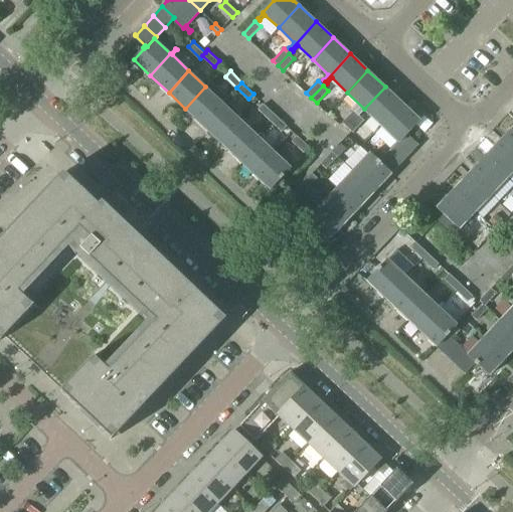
[(185,109),(202,124),(222,103),(205,87),(185,109)]
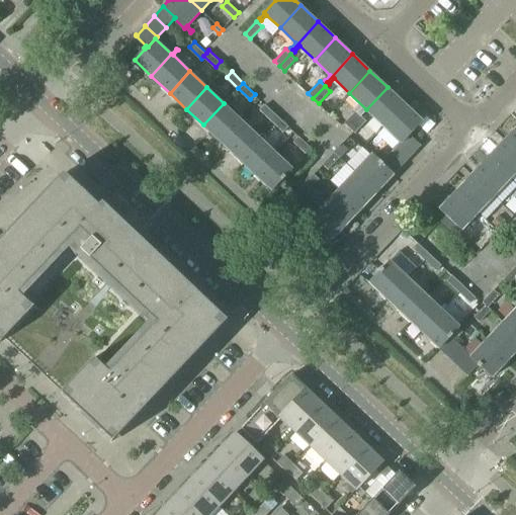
[(366,109),(383,125),(404,103),(388,87),(366,109)]
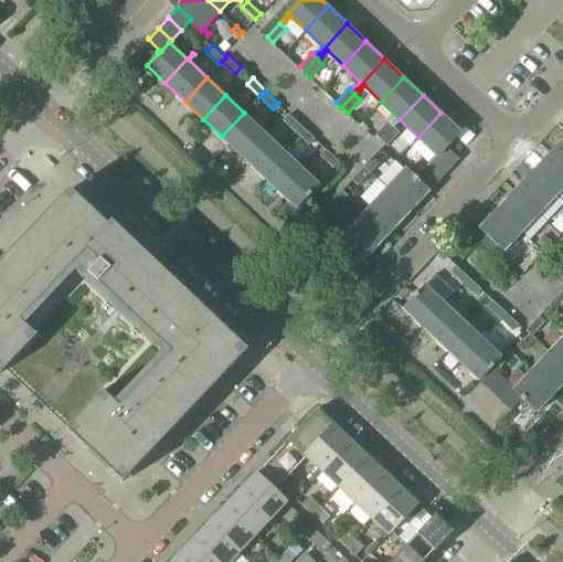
[(222,136),(241,154),(263,130),(244,113),(222,136)]
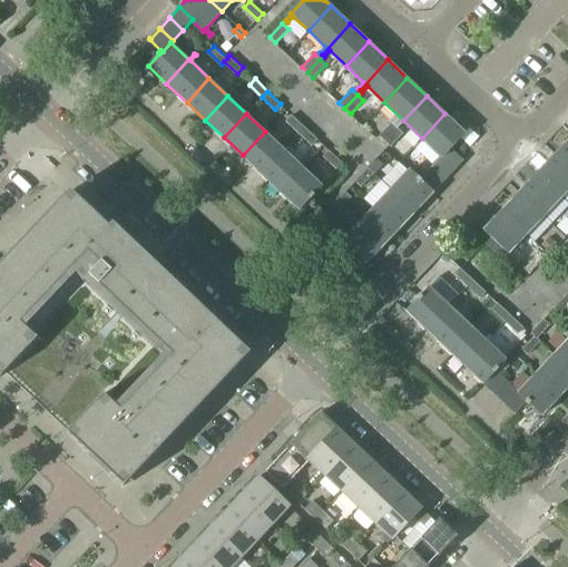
[(286,120),(300,133),(305,126),(292,114),(286,120)]
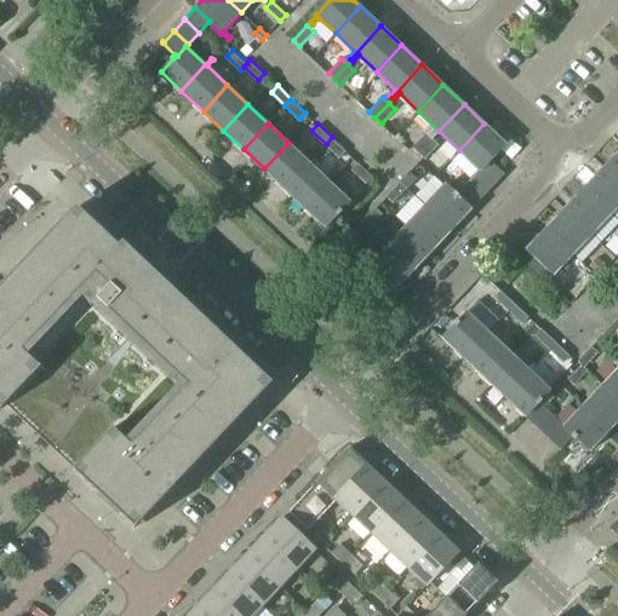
[(459,150),(480,170),(490,159),(491,160),(507,144),(484,124),(459,150)]
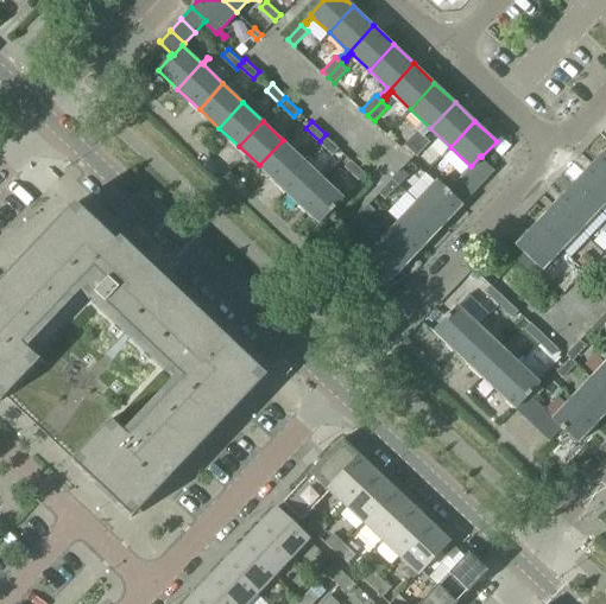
[(405,142),(411,148),(424,135),(418,129),(405,142)]
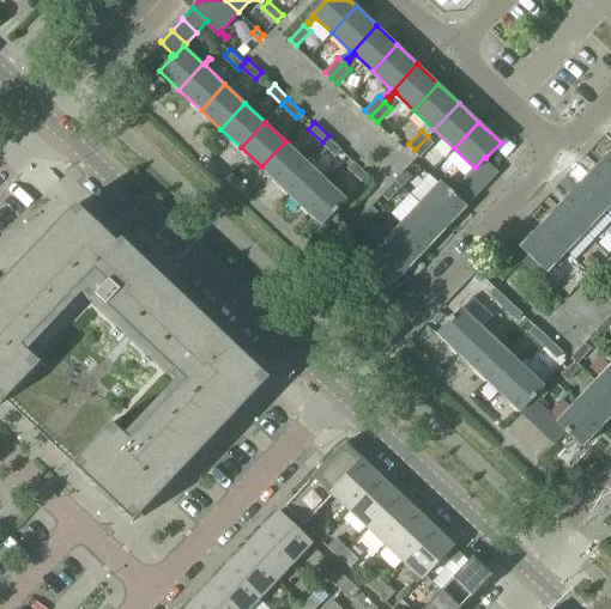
[(328,135),(322,142),(337,156),(343,148),(328,135)]
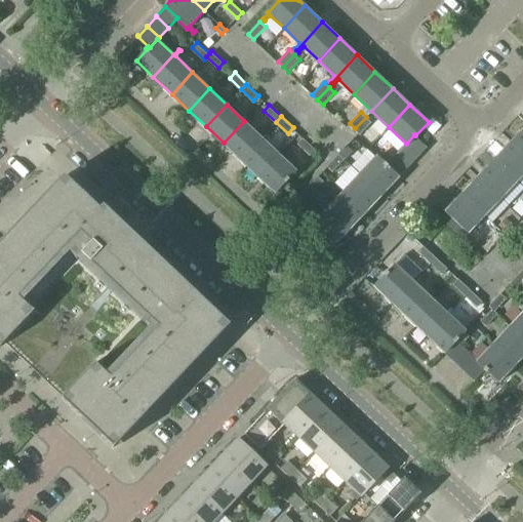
[(366,117),(355,128),(360,133),(371,122),(366,117)]
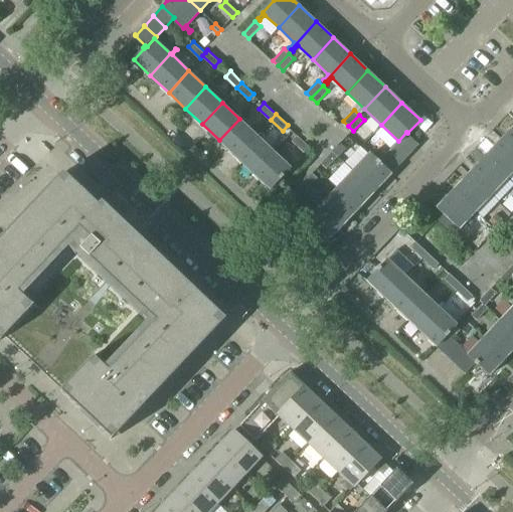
[(236,156),(257,135),(239,119),(219,140),(236,156)]
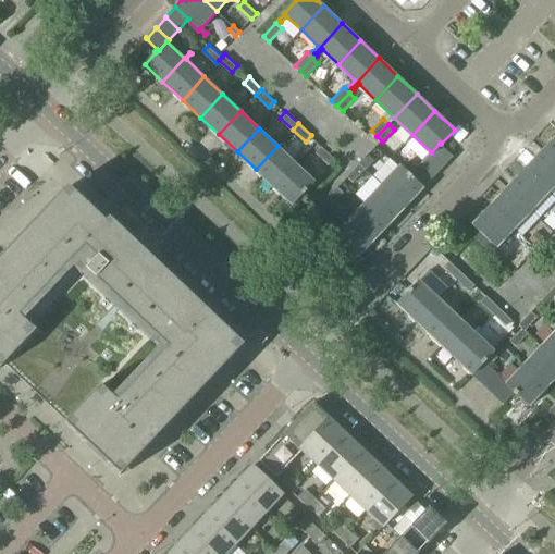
[(554,136),(543,149),(554,160),(554,136)]
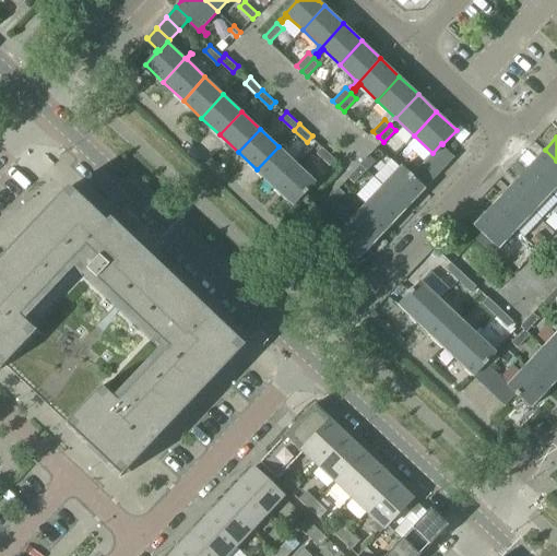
[(433,153),(431,154),(445,167),(446,167),(445,166),(453,156),(454,157),(455,156),(442,144),(441,143),(433,153)]
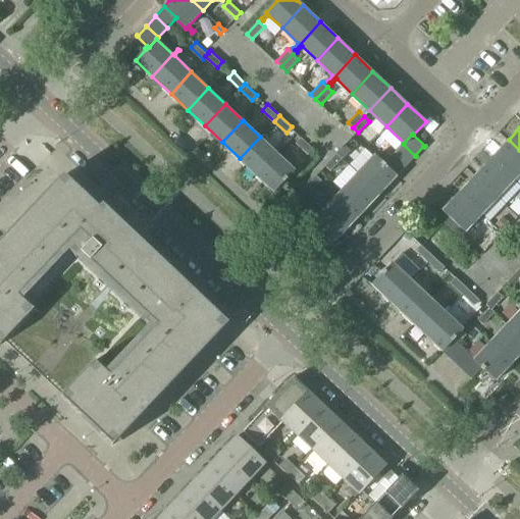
[(240,158),(257,174),(277,153),(260,137),(240,158)]
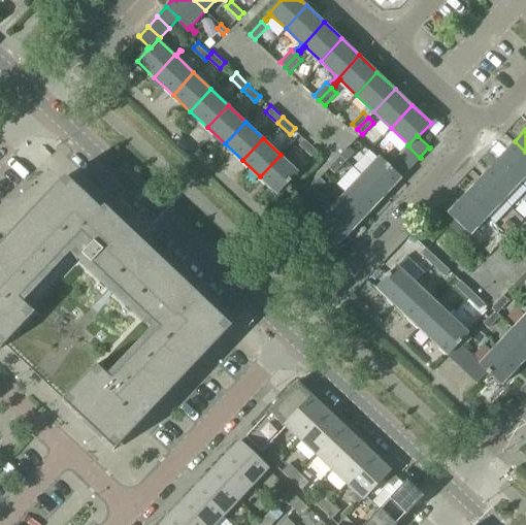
[(300,143),(311,156),(318,150),(305,138),(300,143)]
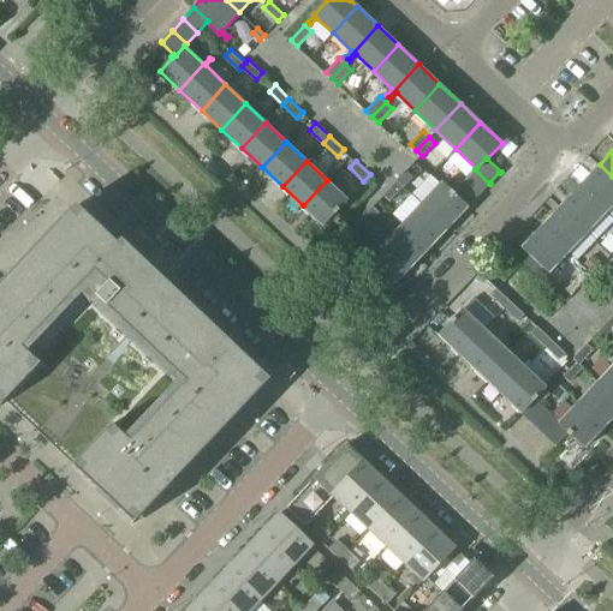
[(612,177),(600,165),(581,185),(607,210),(612,204),(612,177)]
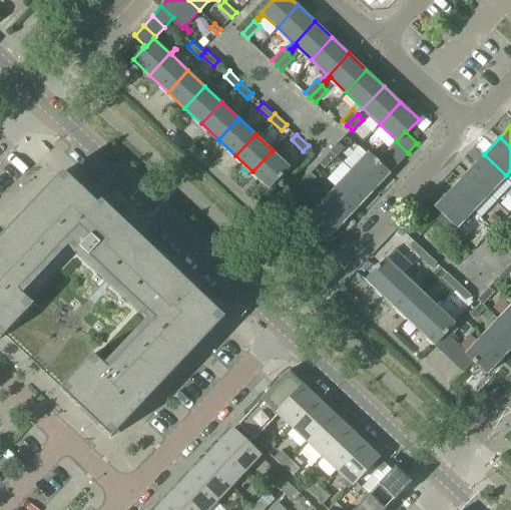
[(396,141),(386,151),(399,163),(399,162),(407,153),(408,153),(396,141)]
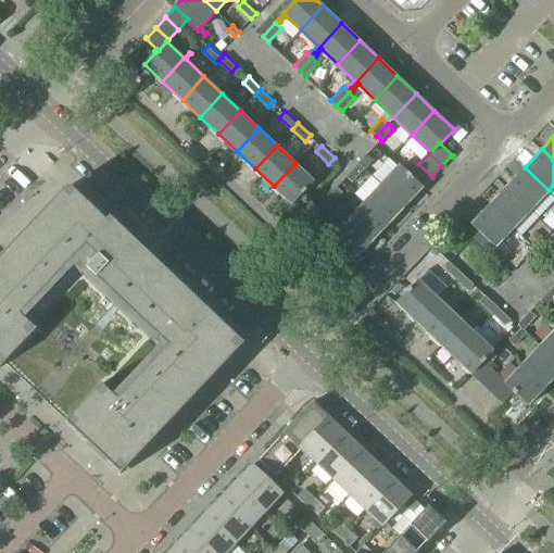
[(366,154),(360,162),(365,167),(373,160),(366,154)]
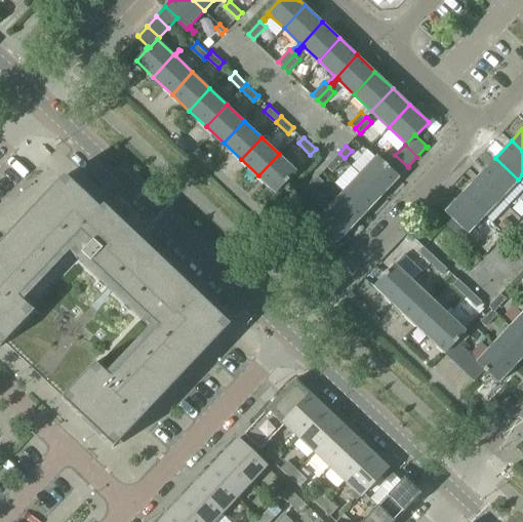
[(339,153),(327,166),(333,171),(345,158),(339,153)]
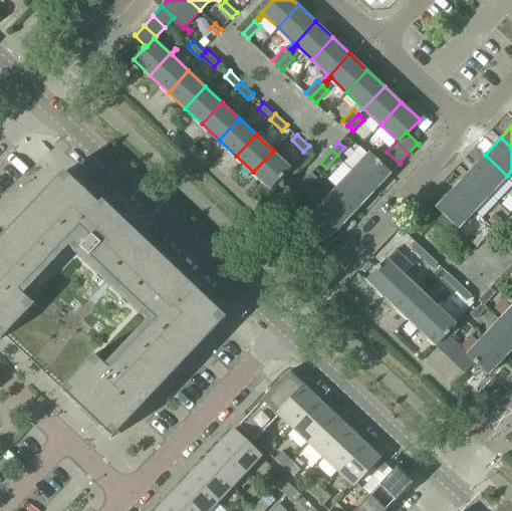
[(273,151),(253,172),(270,188),(280,177),(280,178),(283,175),(290,167),(273,151)]
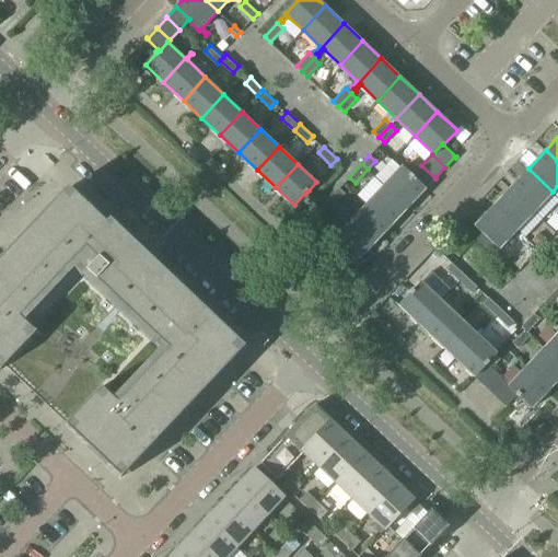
[(421,165),(413,175),(426,187),(434,178),(436,178),(421,165)]
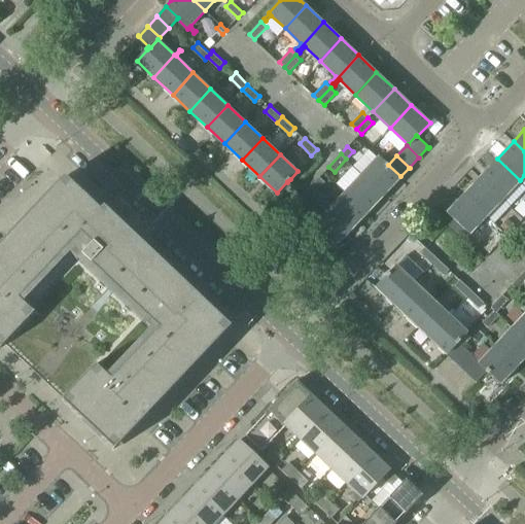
[(357,169),(362,174),(385,194),(400,177),(400,176),(388,165),(379,156),(364,172),(358,167),(357,169)]
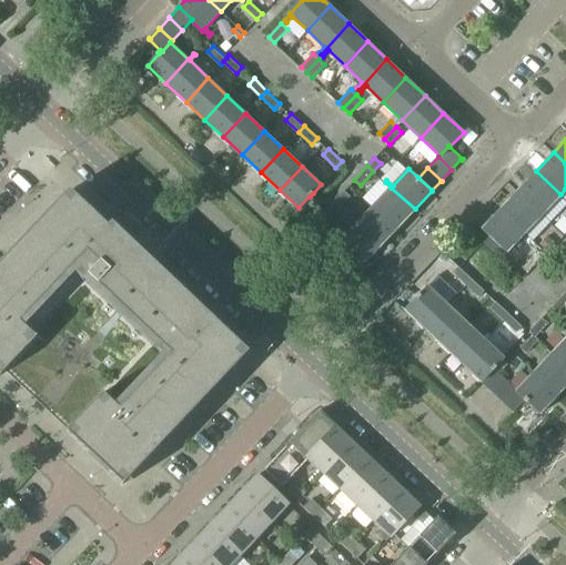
[(536,171),(518,190),(543,213),(561,194),(536,171)]
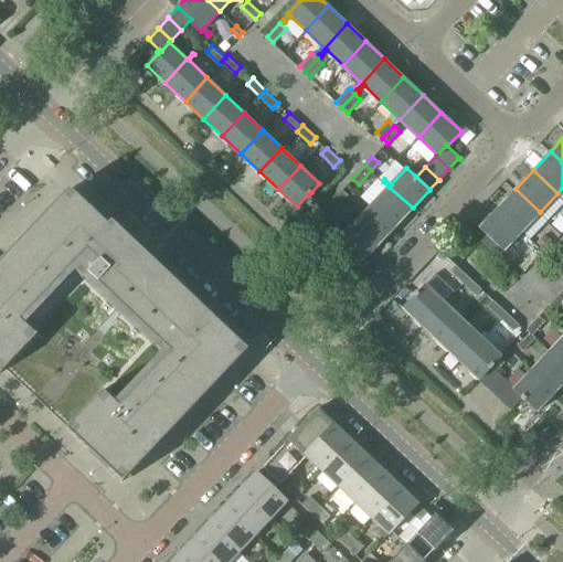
[(389,187),(371,205),(394,228),(413,208),(389,187)]
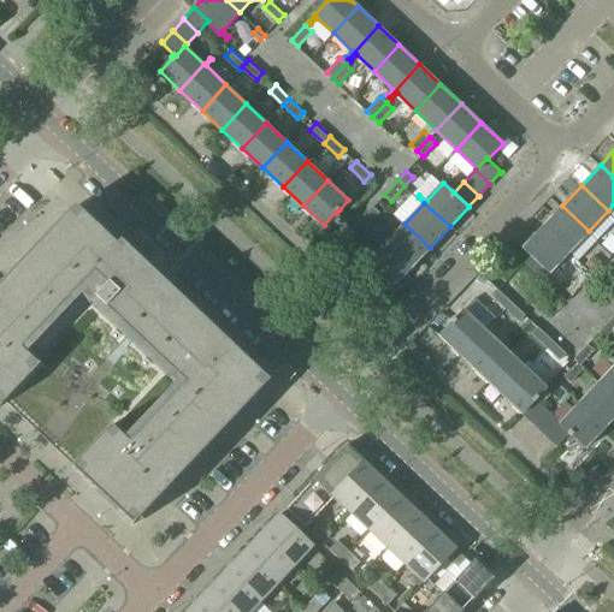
[(7,400),(75,464),(72,467),(134,526),(270,381),(139,256),(136,254),(122,241),(118,244),(76,205),(0,284),(0,406),(0,408),(7,400)]
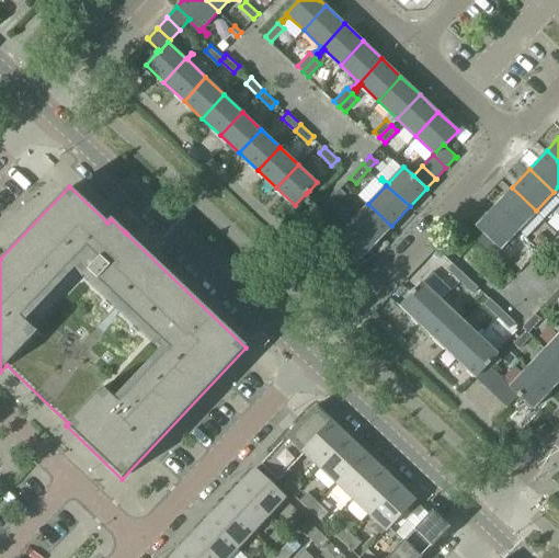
[(340,188),(328,201),(334,206),(346,193),(340,188)]
